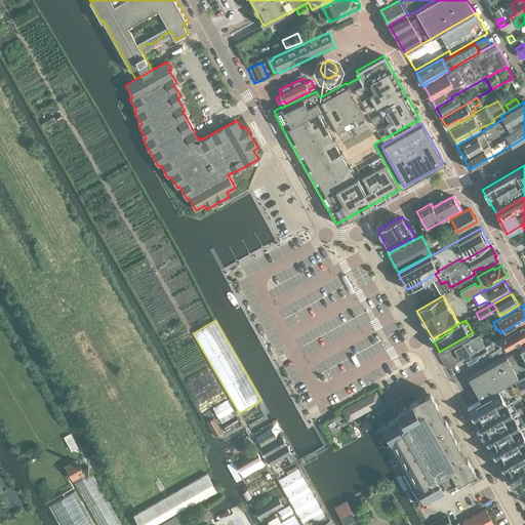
[(524,322),(499,337),(498,338),(505,350),(507,349),(524,337),(524,322)]
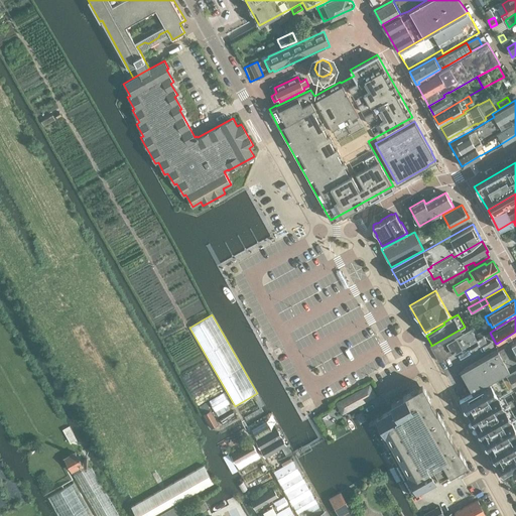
[(470,330),(447,343),(445,339),(430,348),(438,362),(453,353),(476,340),(470,330)]
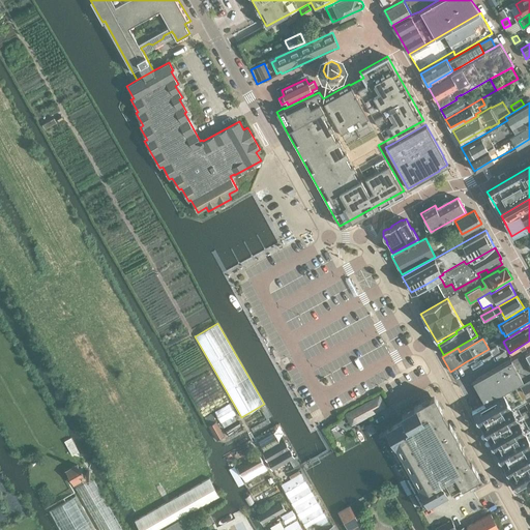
[(484,404),(504,392),(529,377),(529,349),(511,360),(472,382),(484,404)]
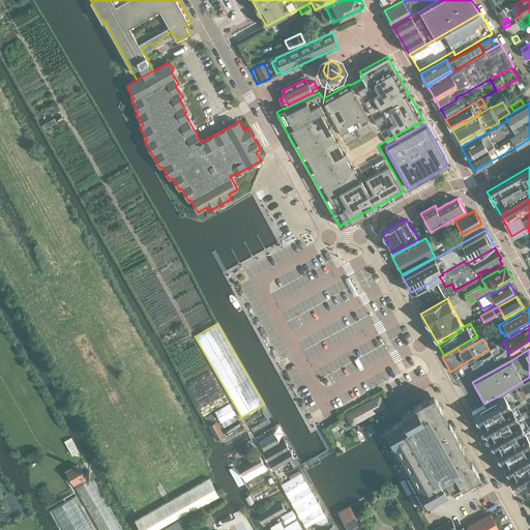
[(529,399),(529,377),(504,392),(513,409),(528,401),(529,399)]
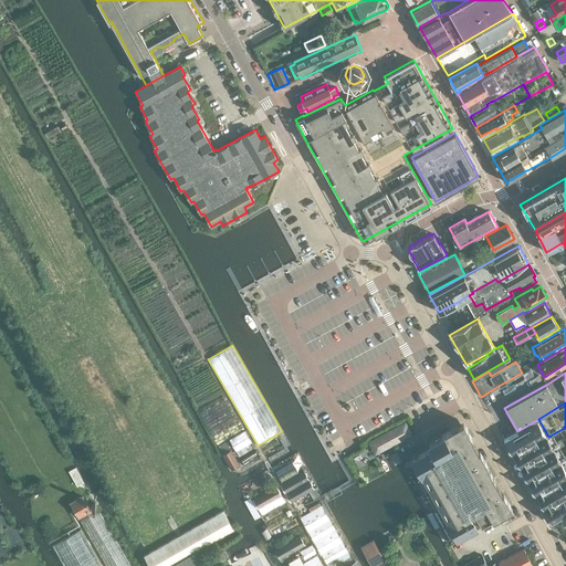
[(565,470),(537,420),(504,439),(512,453),(527,480),(527,481),(535,495),(536,494),(543,507),(543,509),(551,522),(565,513),(565,470)]
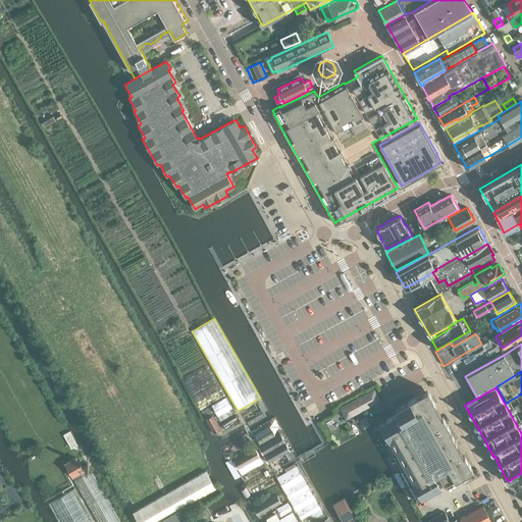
[(435,404),(430,395),(427,388),(407,400),(408,401),(396,408),(398,413),(373,427),(414,500),(454,478),(454,479),(472,469),(464,454),(463,454),(460,448),(450,429),(442,415),(441,416),(438,410),(434,404),(435,404)]
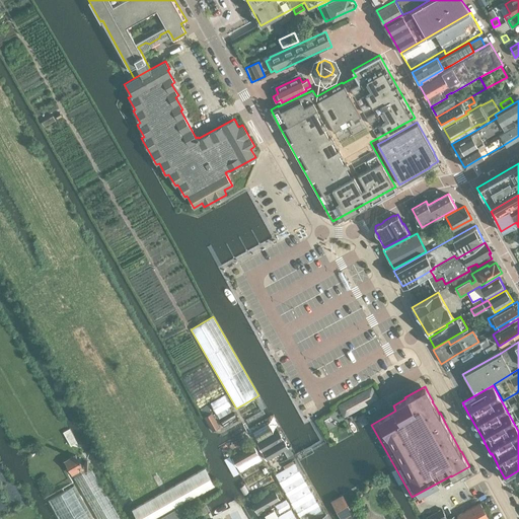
[(376,397),(371,388),(339,405),(344,415),(376,397)]
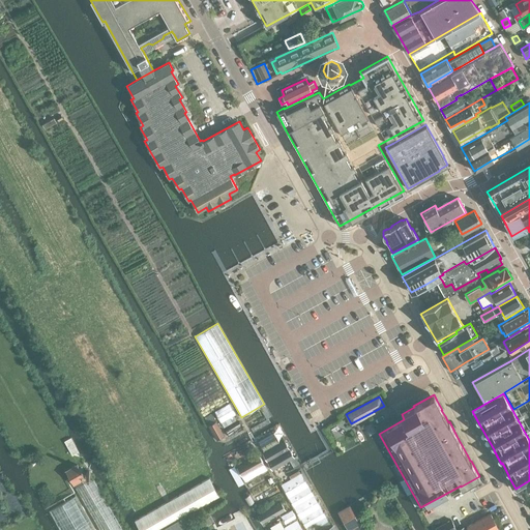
[(221,422),(235,414),(229,403),(214,411),(221,422)]
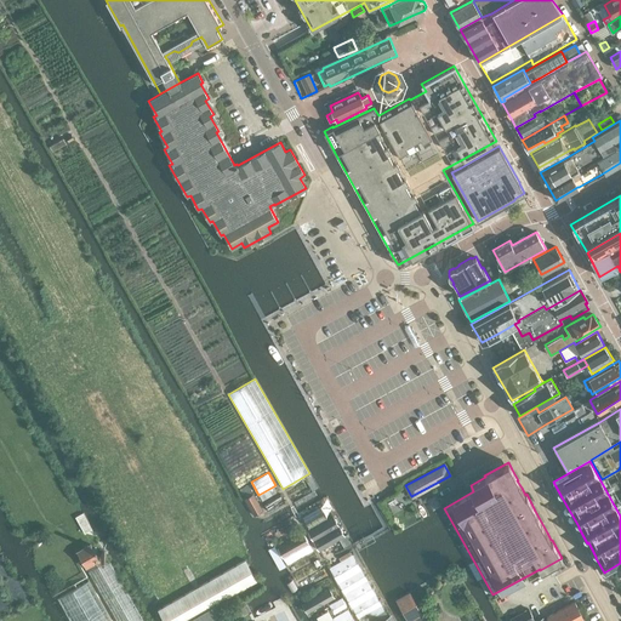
[(254,514),(263,510),(248,484),(239,489),(245,499),(244,499),(254,514)]
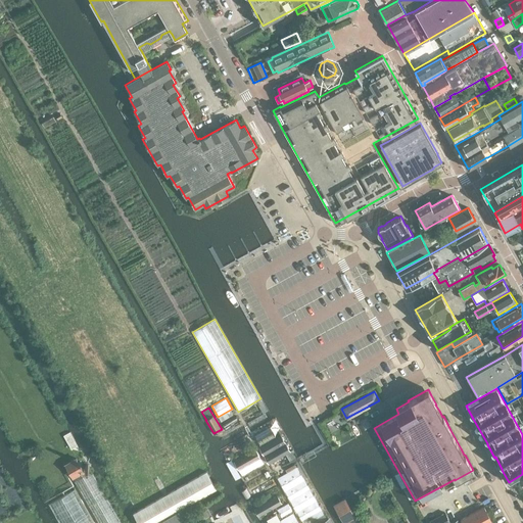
[(270,426),(254,435),(260,445),(258,446),(269,464),(291,452),(281,434),(275,437),(270,426)]
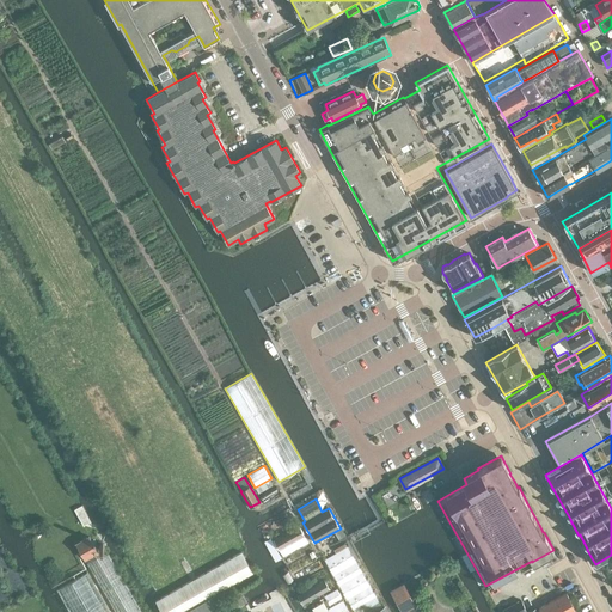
[(264,532),(289,518),(285,510),(259,524),(264,532)]
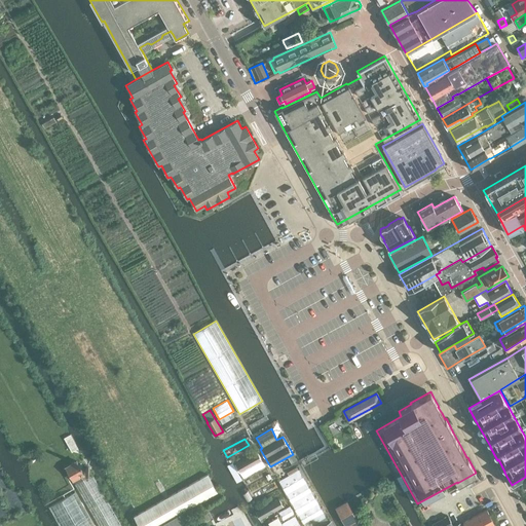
[(262,460),(257,451),(235,463),(240,473),(262,460)]
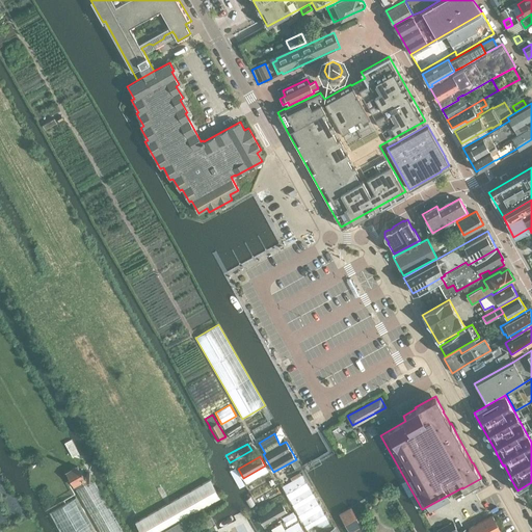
[(85,479),(85,478),(77,464),(65,472),(74,486),(85,479)]
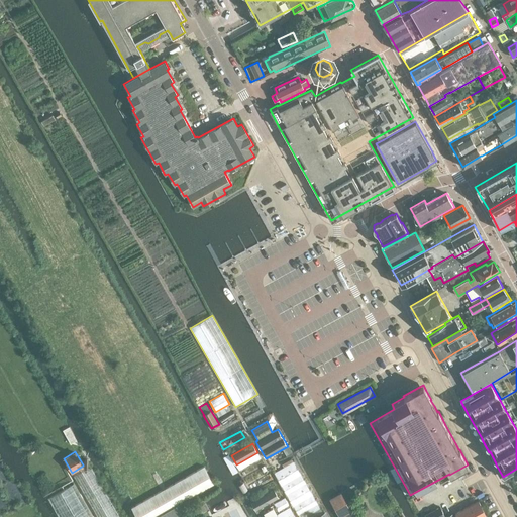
[(120,516),(88,461),(83,464),(83,466),(72,473),(97,516),(120,516)]
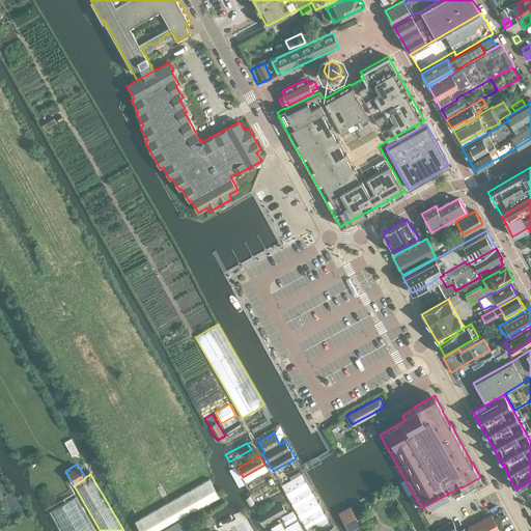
[(307,530),(322,530),(332,526),(302,474),(281,485),(307,530)]
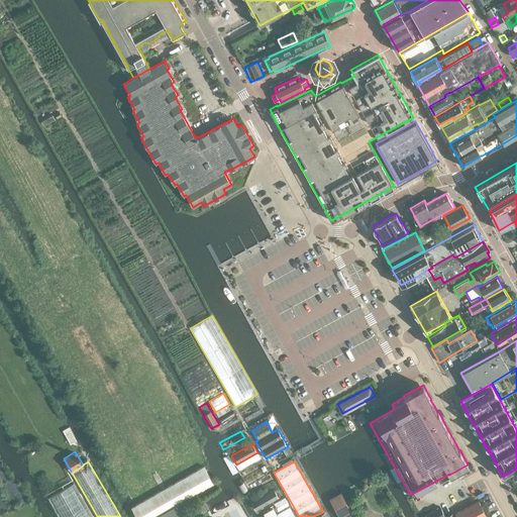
[(204,467),(132,508),(137,516),(153,516),(179,503),(214,484),(204,467)]
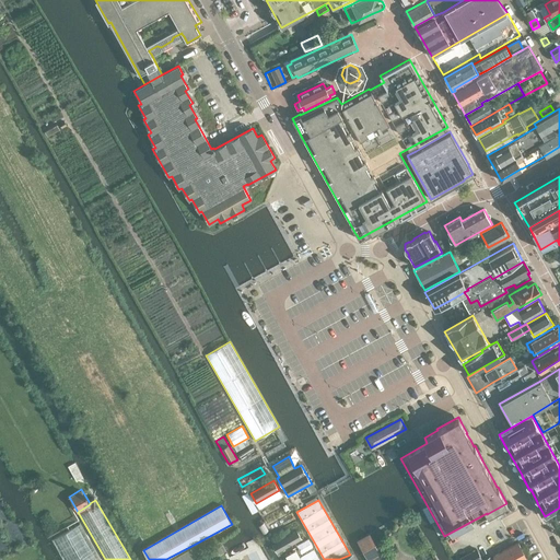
[(63,559),(101,559),(80,523),(51,538),(63,559)]
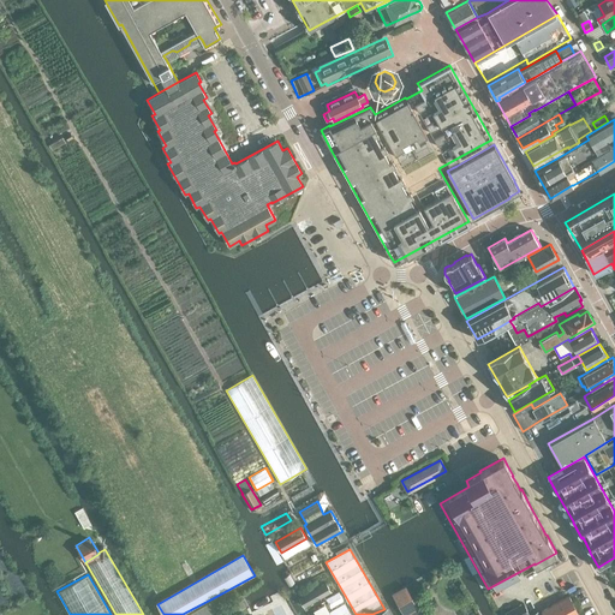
[(326,583),(299,597),(304,607),(332,591),(326,583)]
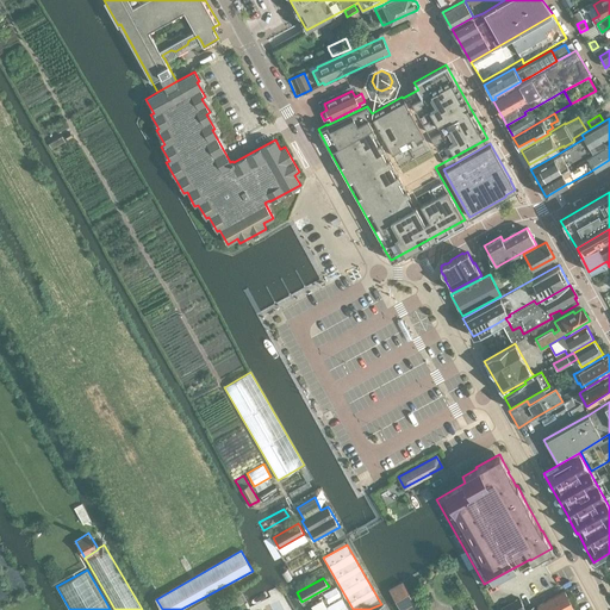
[(417,609),(402,582),(390,589),(400,609),(417,609)]
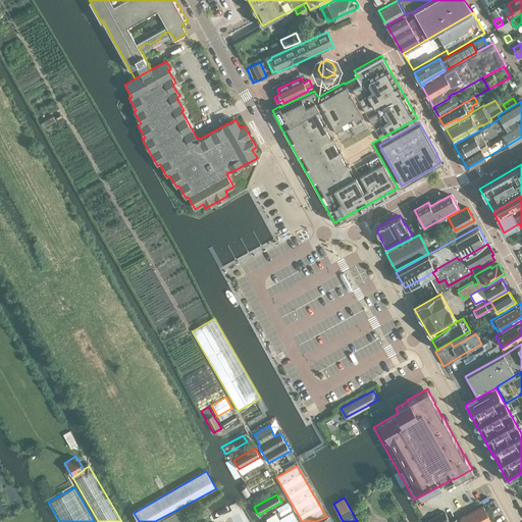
[(461,521),(490,521),(482,506),(459,518),(461,521)]
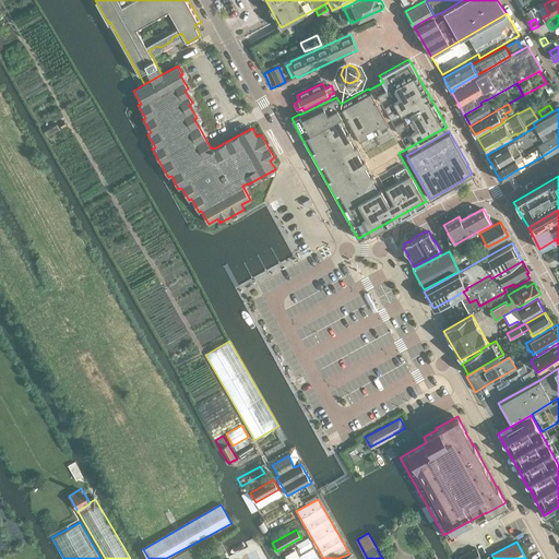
[(193,544),(166,558),(201,558),(193,545),(193,544)]
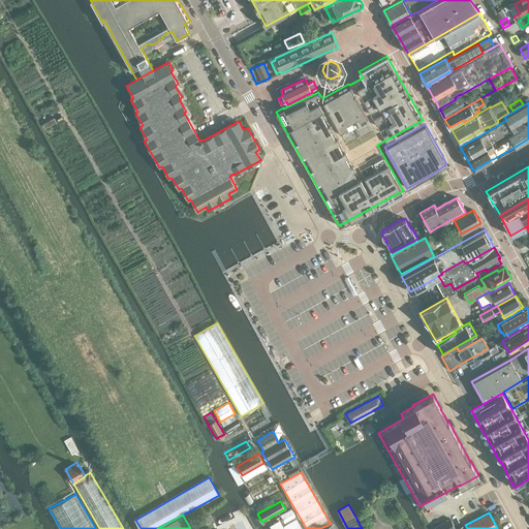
[(302,528),(297,519),(277,528),(302,528)]
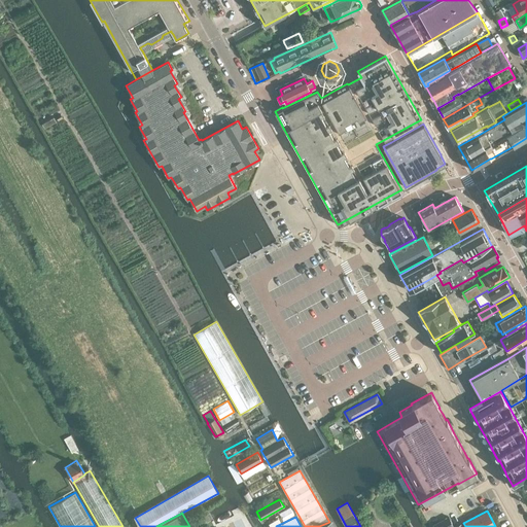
[(449,517),(433,525),(433,526),(451,526),(454,526),(449,517)]
